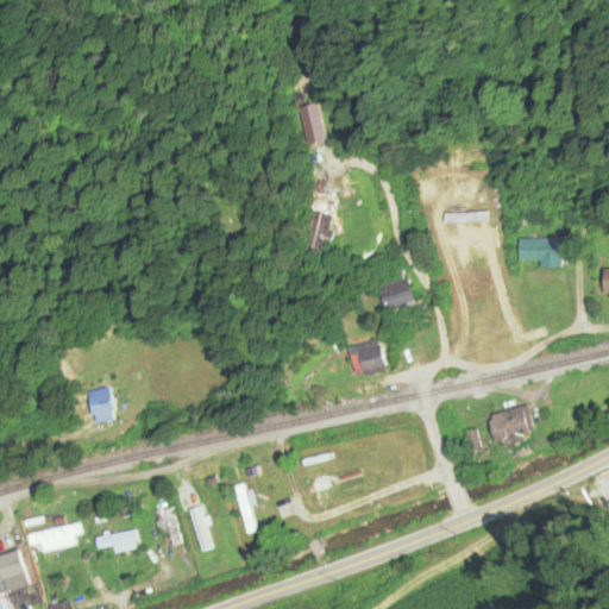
[(299,108),(306,145),(326,142),(319,104),(299,108)]
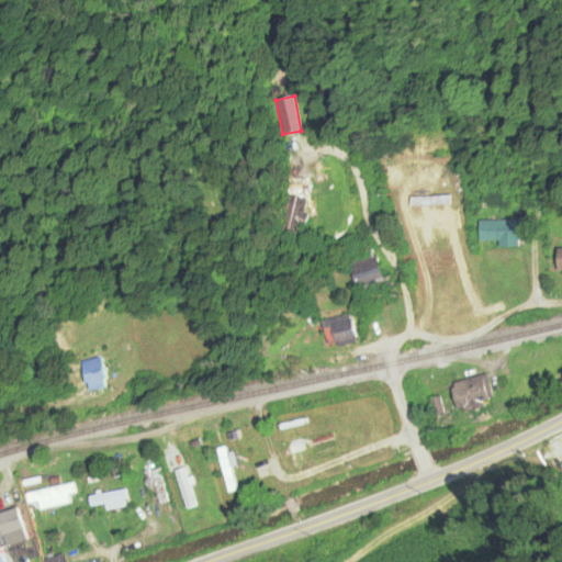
[(279,231),(299,236),(313,183),(292,179),(279,231)]
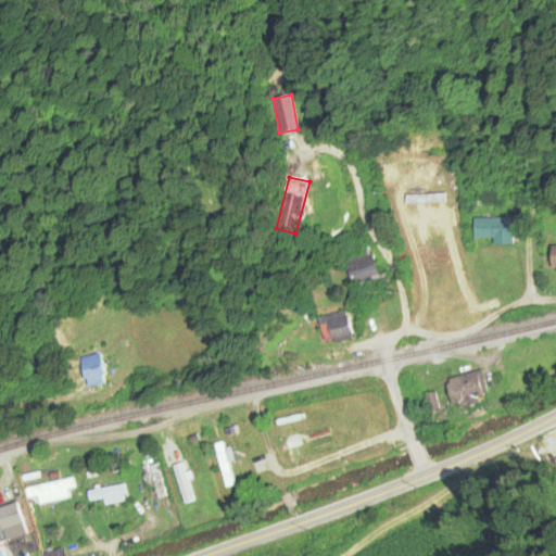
[(443,189),(443,216),(462,216),(462,189),(443,189)]
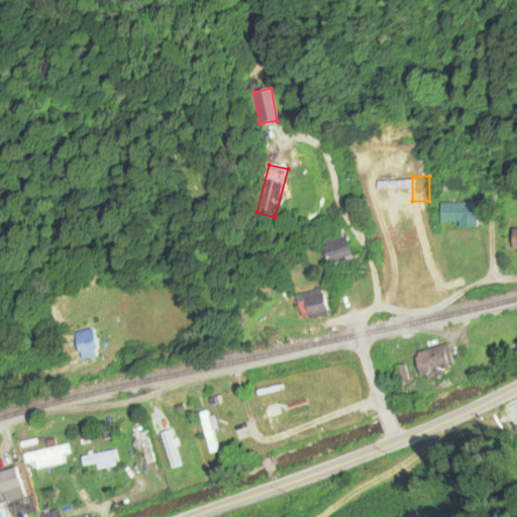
[(393,199),(371,203),(372,209),(394,206),(393,199)]
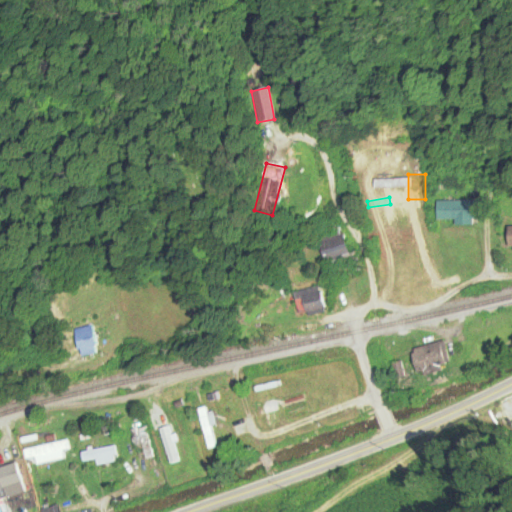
[(455,225),(473,225),(473,220),(481,220),(481,201),(436,201),(436,220),(455,220),(455,225)]
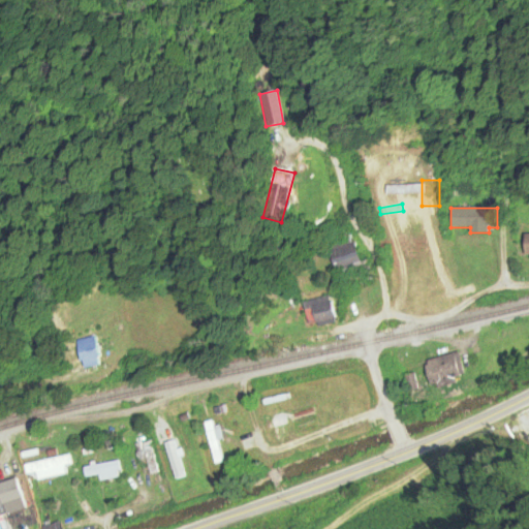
[(368,259),(361,262),(352,239),(330,246),(340,276),(369,266),(368,259)]
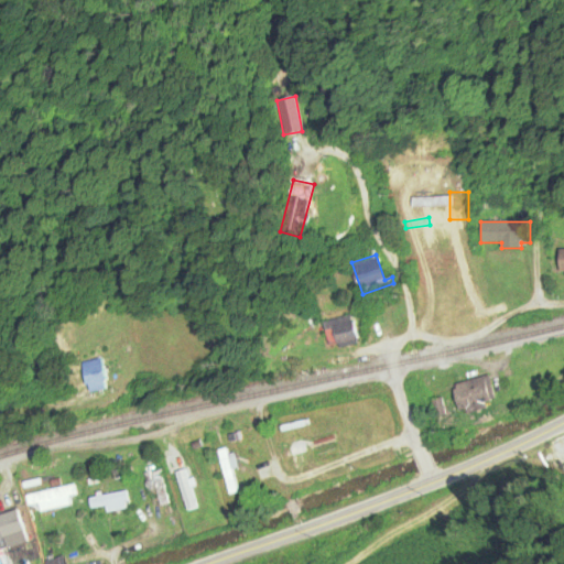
[(331,321),(337,348),(357,343),(350,315),(331,321)]
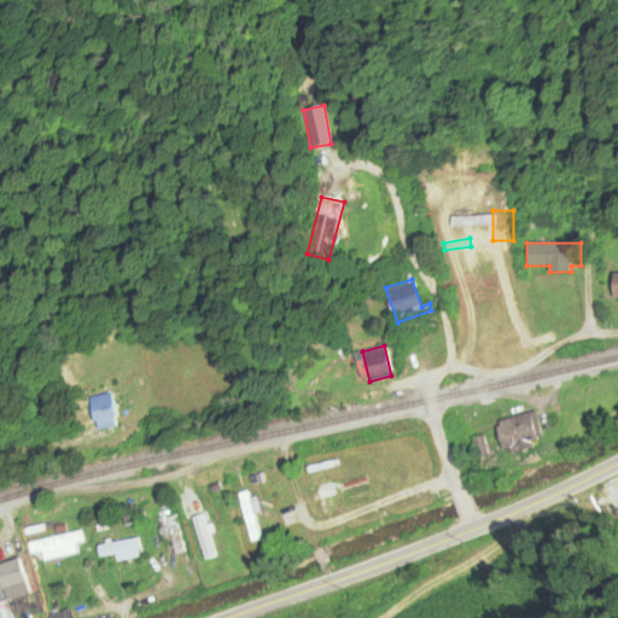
[(95,430),(117,425),(110,392),(88,397),(95,430)]
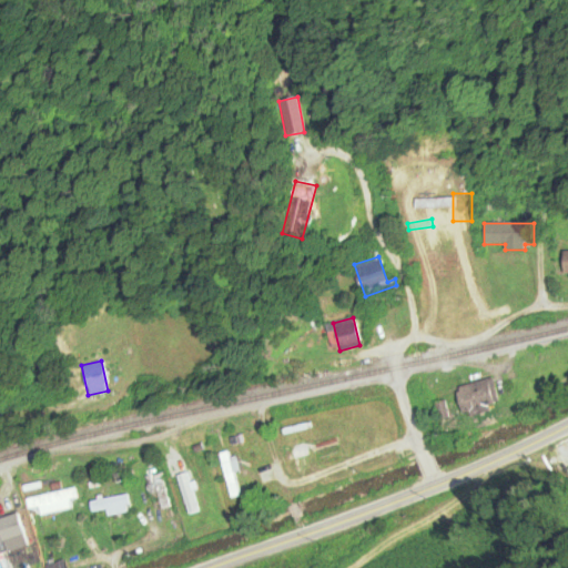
[(456,386),(460,414),(497,408),(493,379),(456,386)]
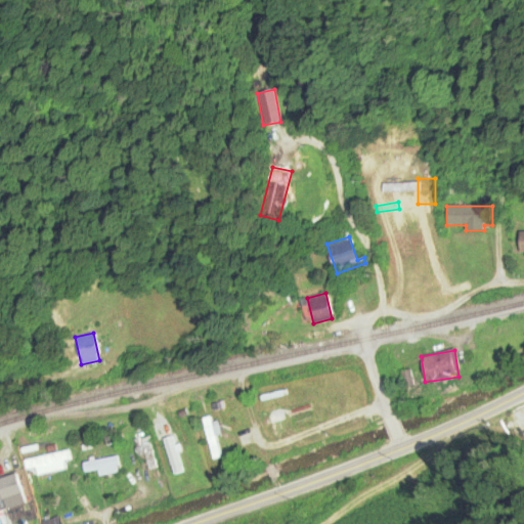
[(410,386),(407,372),(400,374),(403,388),(410,386)]
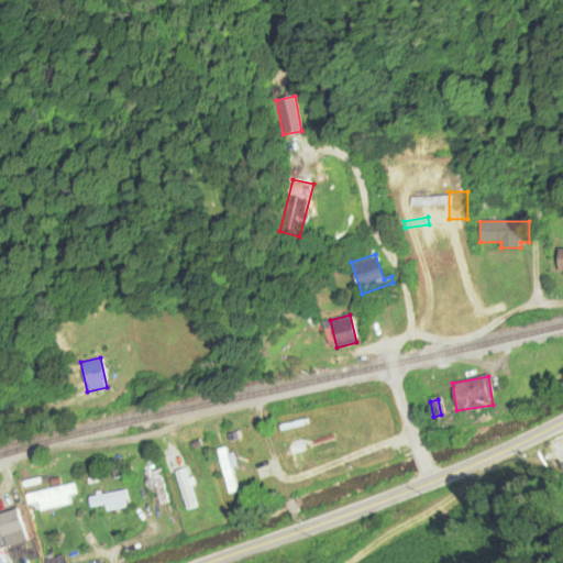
[(345,449),(330,407),(320,410),(335,452),(345,449)]
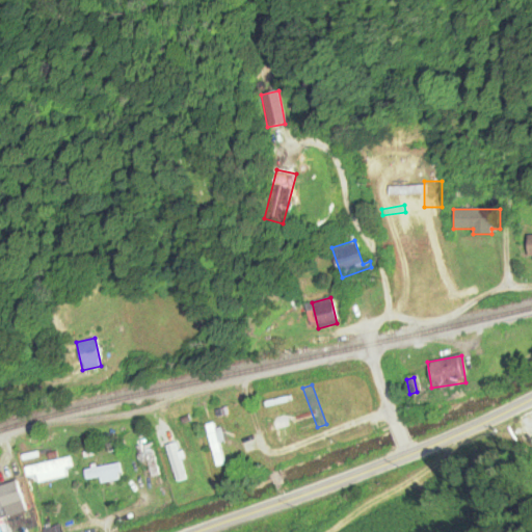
[(287,391),(297,436),(307,434),(296,389),(287,391)]
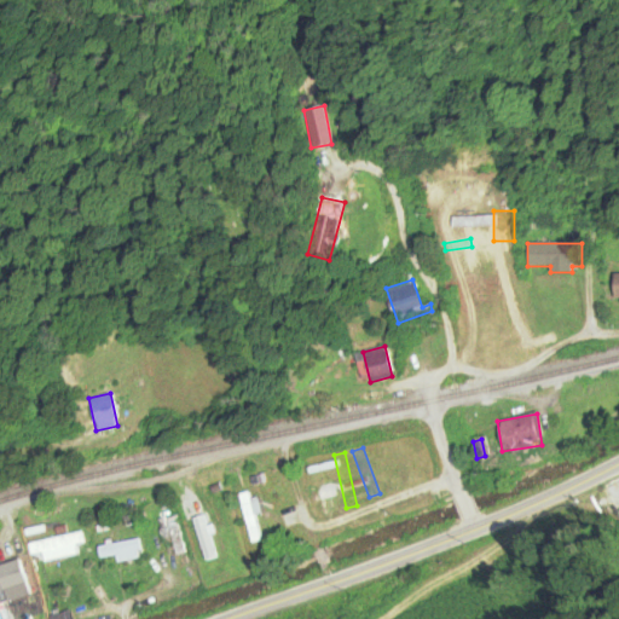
[(305,464),(324,514),(334,510),(316,461),(305,464)]
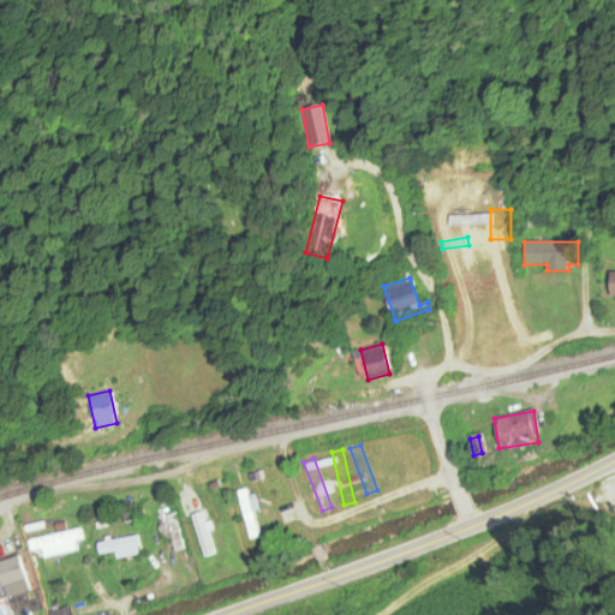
[(250,489),(237,491),(249,541),(260,538),(254,513),(256,513),(250,489)]
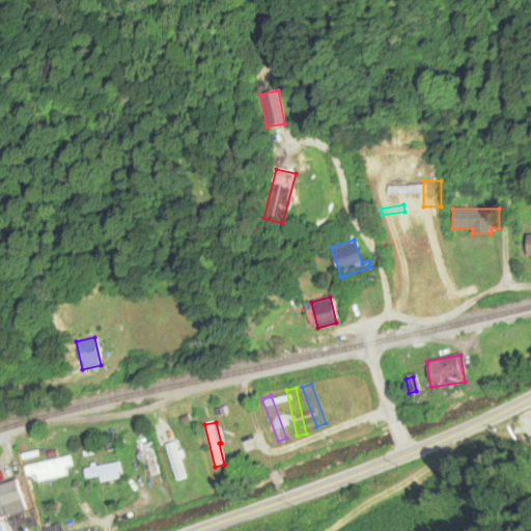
[(141,478),(159,475),(152,443),(135,446),(141,478)]
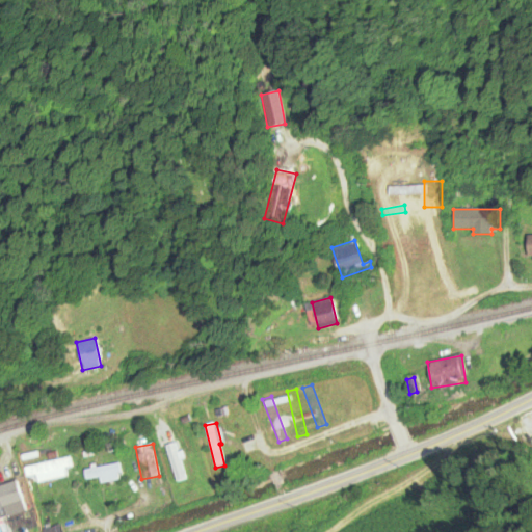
[(65,476),(63,470),(72,468),(70,458),(25,469),(28,484),(65,476)]
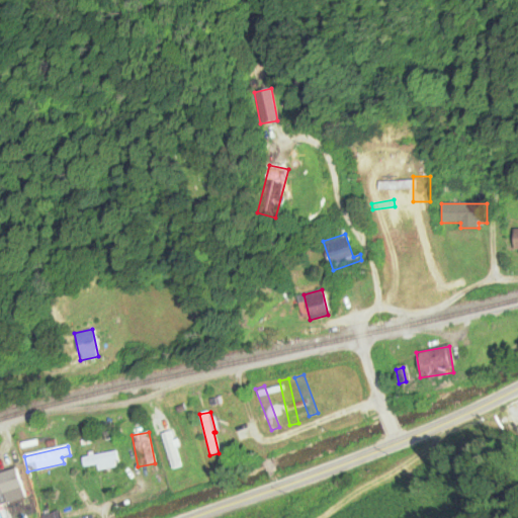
[(114,451),(81,458),(83,467),(95,465),(96,471),(118,467),(114,451)]
